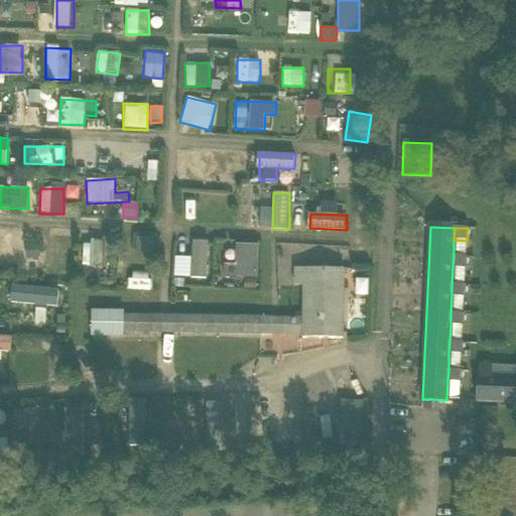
[(135,253),(153,253),(153,237),(135,237),(135,253)]
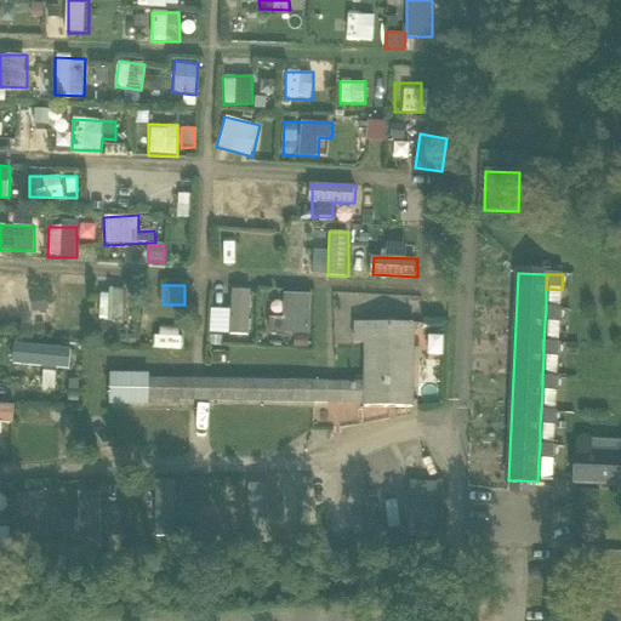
[(546,289),(546,309),(560,309),(562,290),(546,289)]
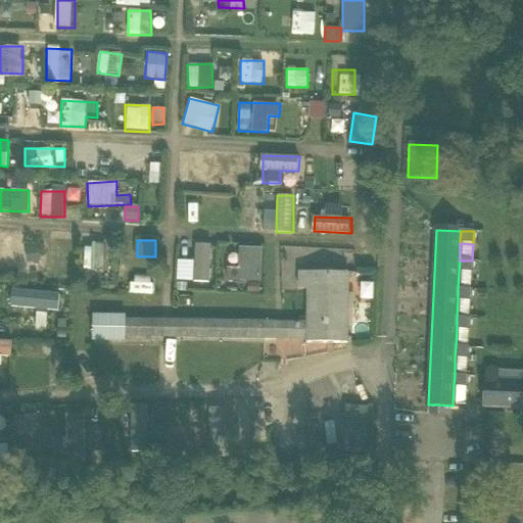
[(105,268),(104,244),(84,244),(85,269),(105,268)]
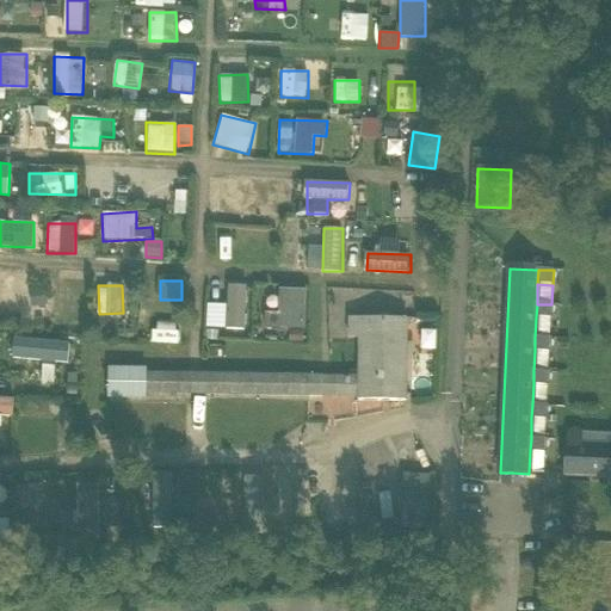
[(226,285),(226,304),(207,304),(207,328),(246,329),(247,287),(226,285)]
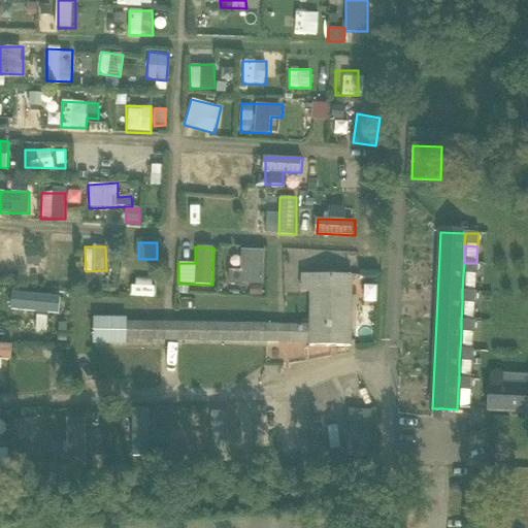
[(266,285),(266,250),(242,249),(242,270),(229,270),(228,284),(266,285)]
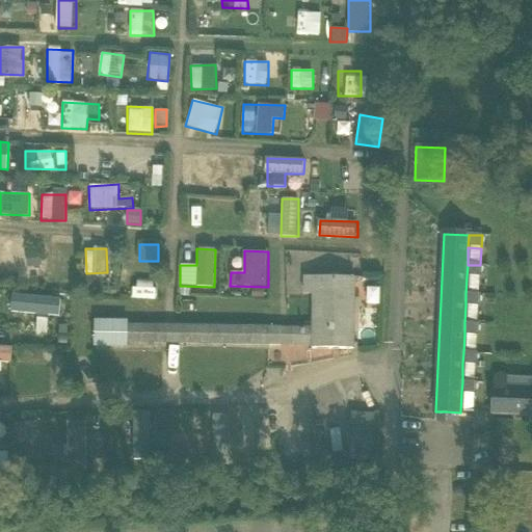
[(468,265),(467,276),(480,277),(480,265),(468,265)]
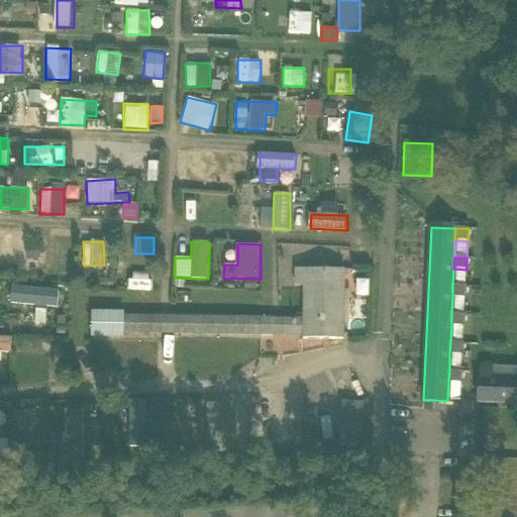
[(453,269),(452,286),(466,287),(467,270),(453,269)]
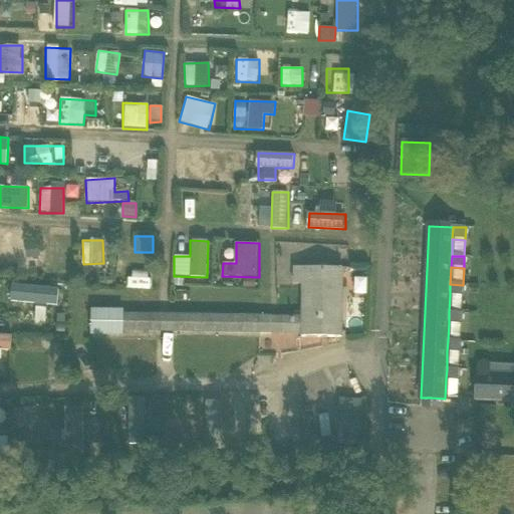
[(302,285),(301,319),(301,333),(301,337),(340,337),(341,269),(293,268),(293,285),(302,285)]
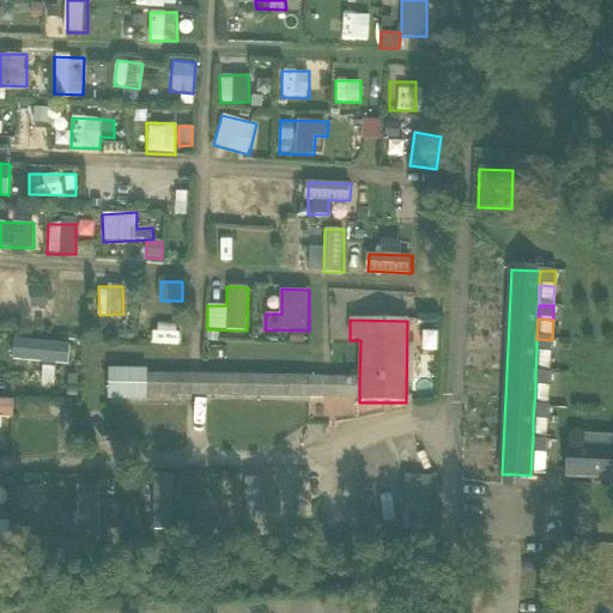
[(536,339),(536,352),(552,352),(552,340),(536,339)]
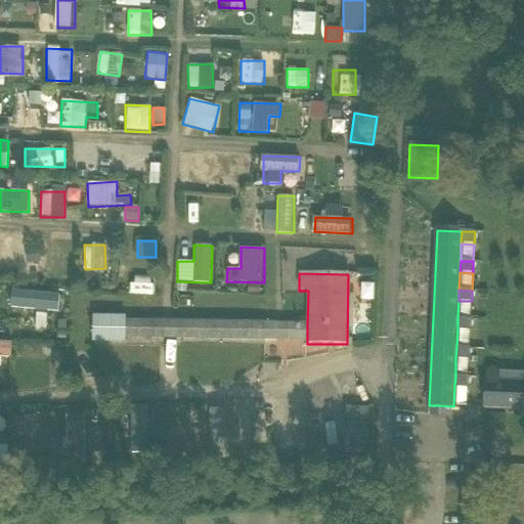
[(59,311),(60,292),(10,291),(10,309),(59,311)]
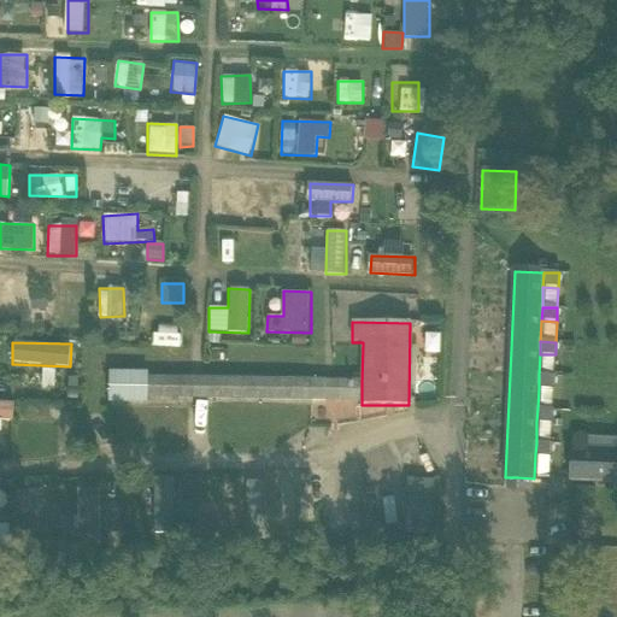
[(540,354),(539,375),(554,376),(556,354),(540,354)]
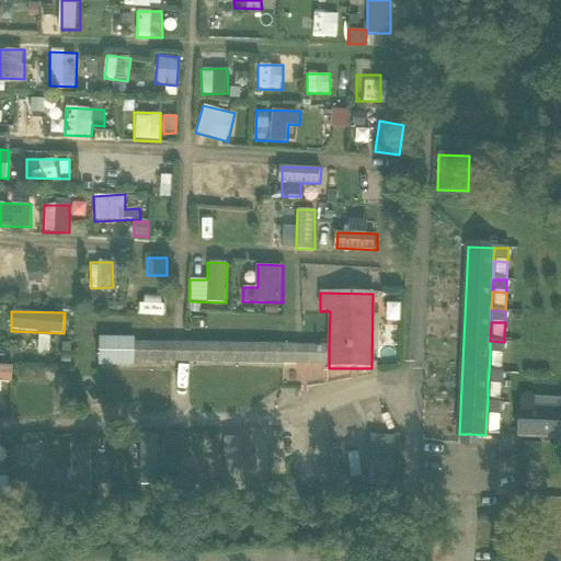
[(490,341),(490,353),(504,353),(504,342),(490,341)]
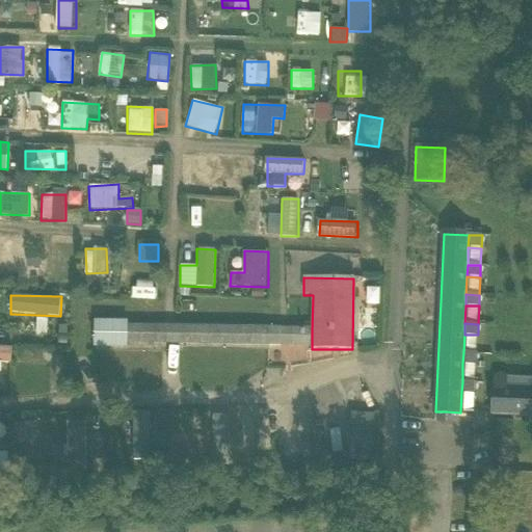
[(95,341),(157,342),(157,328),(95,327),(95,341)]
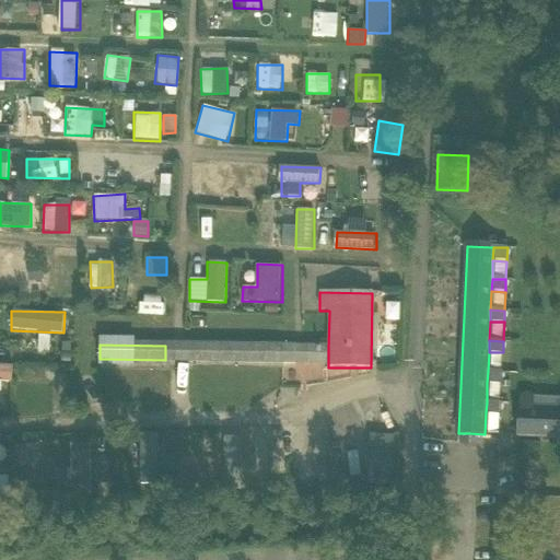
[(175,346),(165,346),(165,360),(174,361),(182,361),(191,361),(191,346),(183,346),(175,346)]
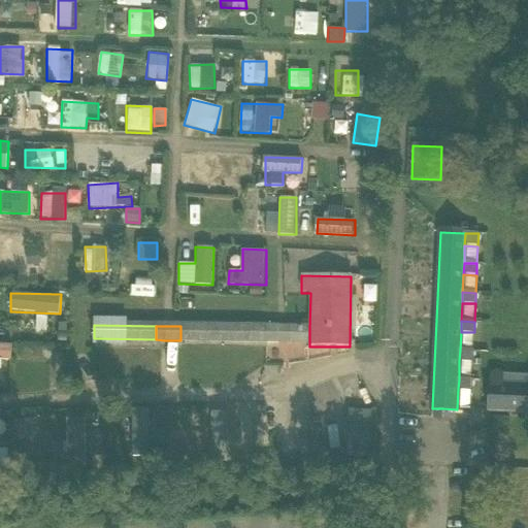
[(278,328),(180,326),(180,340),(278,341),(278,328)]
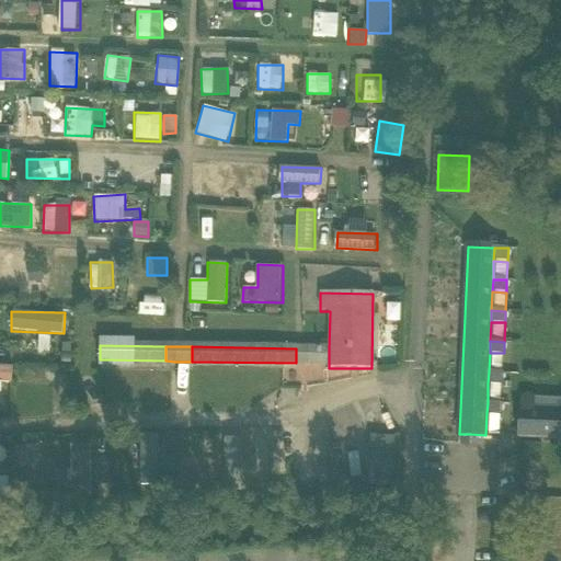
[(329,348),(302,348),(302,363),(329,364),(329,348)]
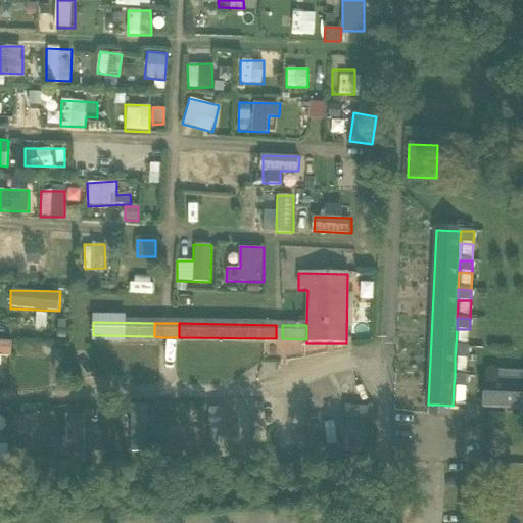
[(457,329),(456,346),(468,347),(470,329),(457,329)]
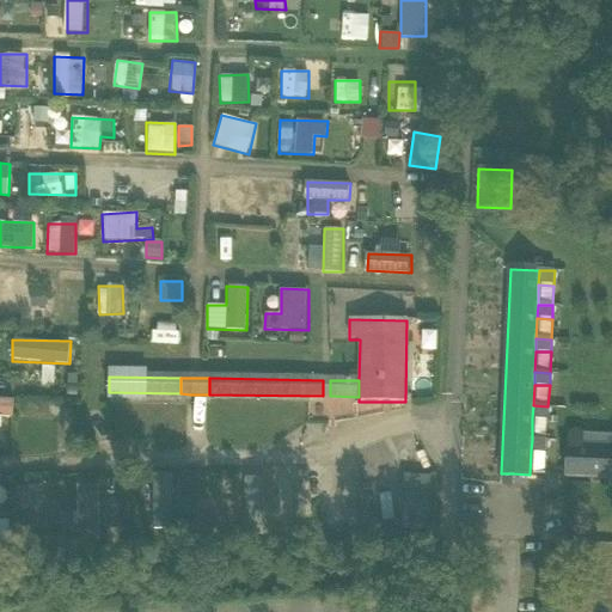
[(0,397),(0,427),(4,427),(4,417),(14,417),(14,398),(0,397)]
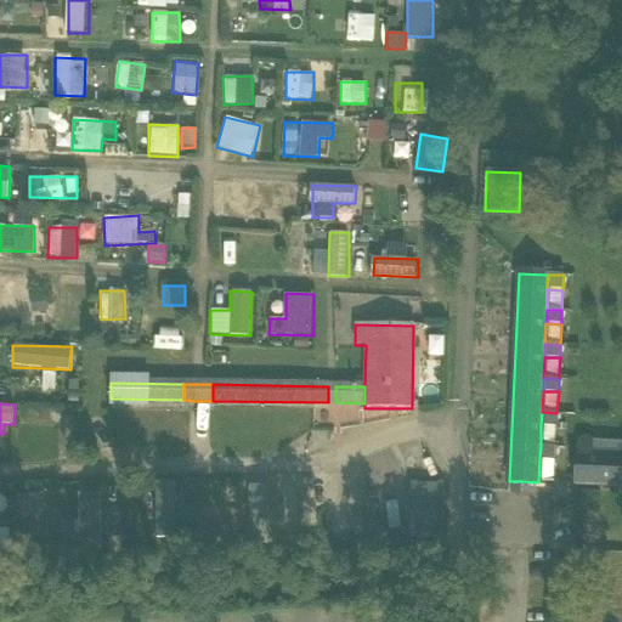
[(542,412),(541,425),(557,427),(557,413),(542,412)]
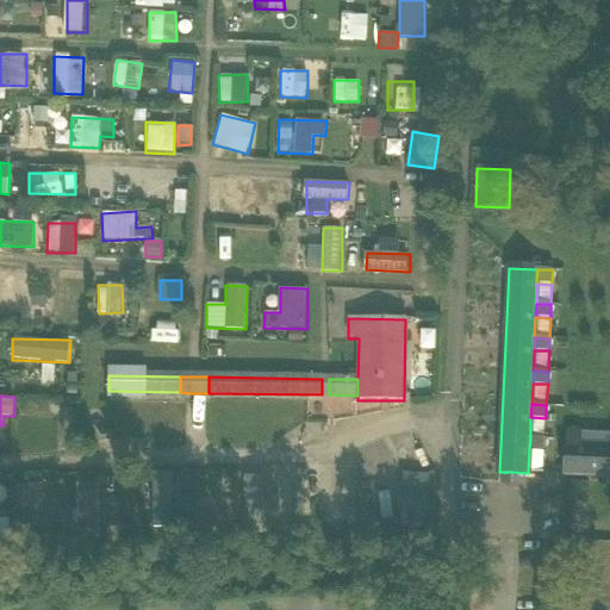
[(530,417),(530,439),(545,439),(546,418),(530,417)]
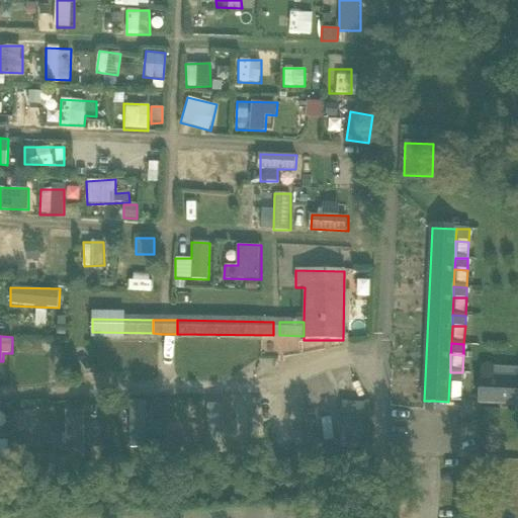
[(482,365),(481,378),(494,379),(494,366),(482,365)]
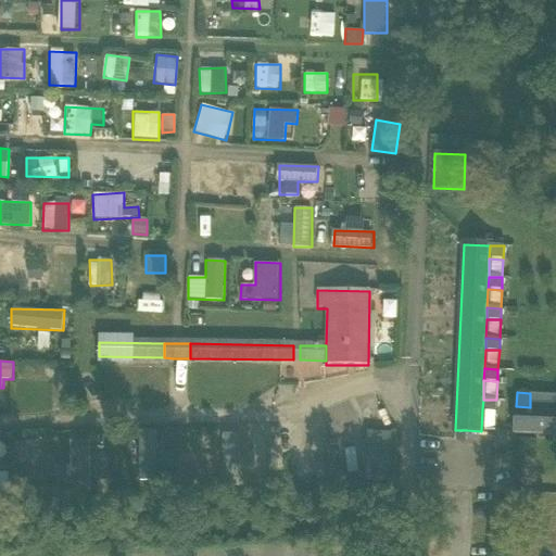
[(555,393),(530,393),(530,407),(555,408),(555,393)]
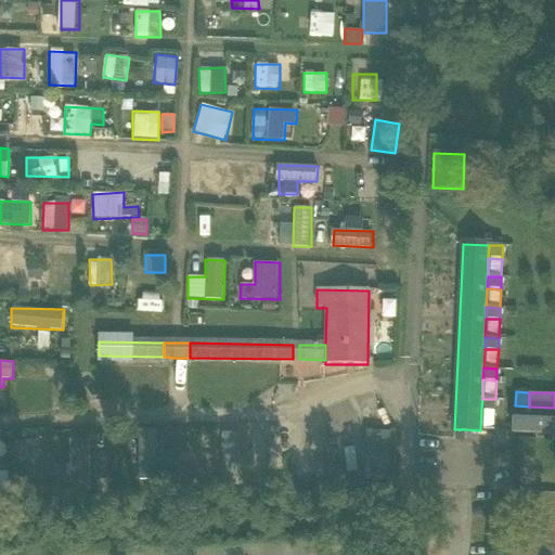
[(482,399),(481,409),(495,410),(495,399),(482,399)]
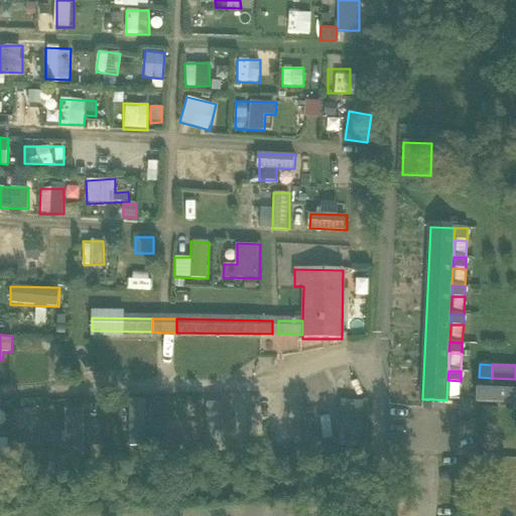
[(478,402),(515,403),(515,379),(492,378),(479,377),(478,402)]
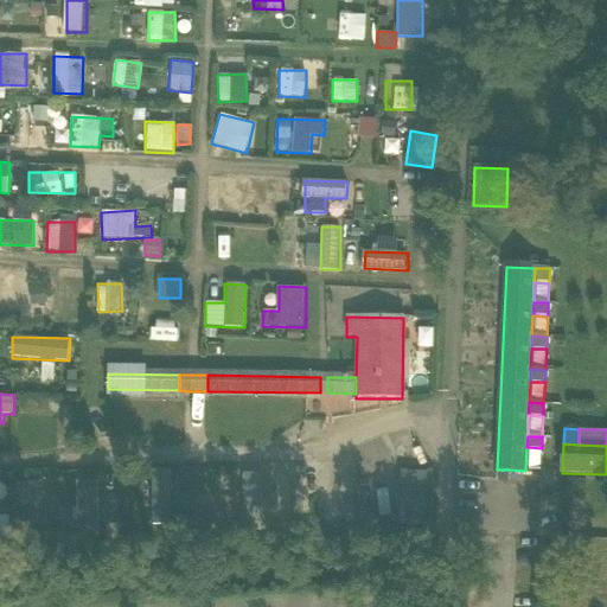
[(541,471),(542,448),(526,447),(525,471),(541,471)]
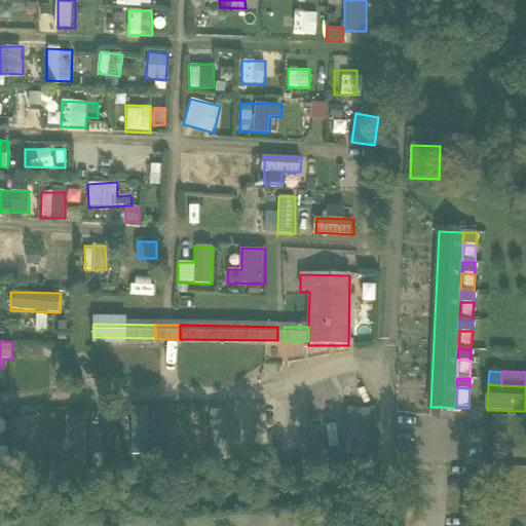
[(367,431),(371,410),(351,407),(348,429),(367,431)]
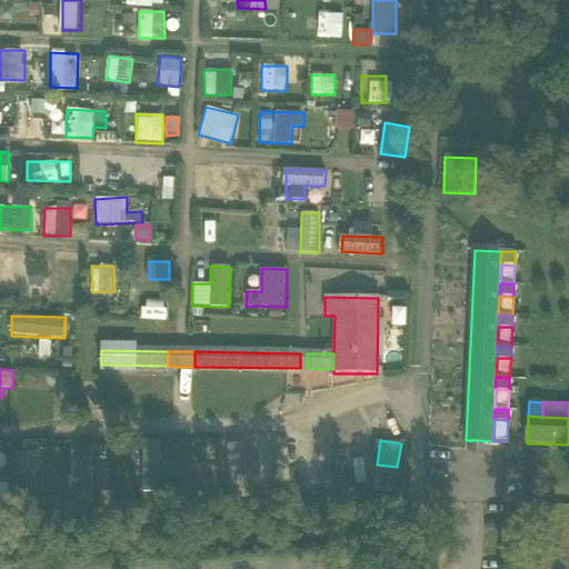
[(466,451),(477,451),(477,440),(466,440),(466,451)]
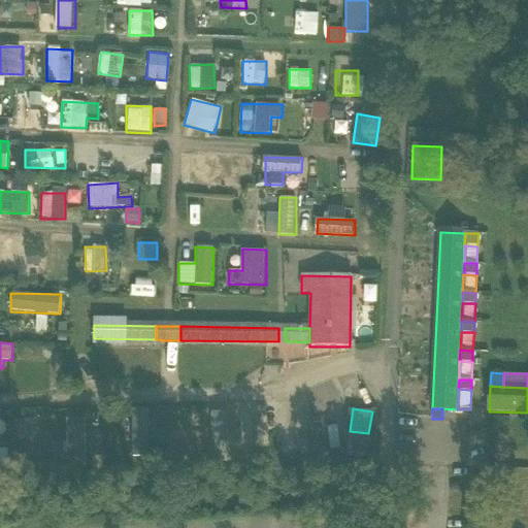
[(149,409),(132,410),(133,455),(150,454),(149,409)]
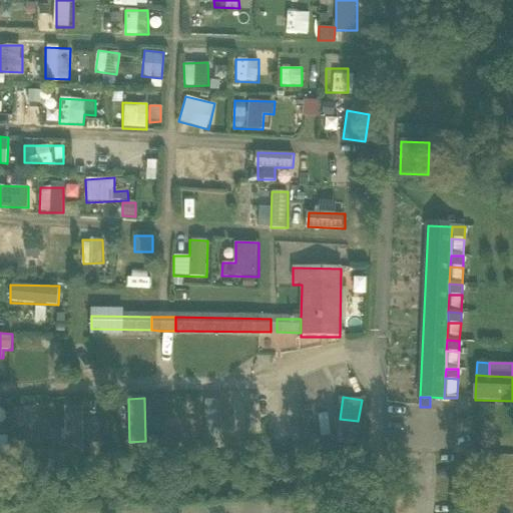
[(158,426),(177,428),(176,440),(213,442),(215,414),(178,412),(179,400),(160,398),(158,426)]
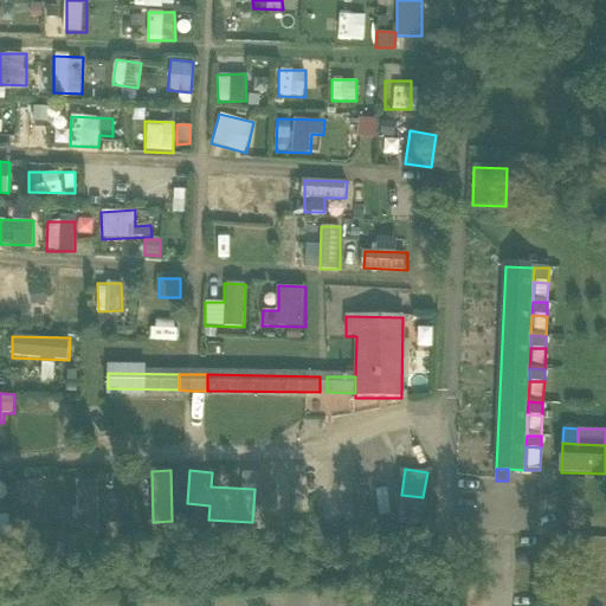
[(272,470),(269,511),(298,514),(301,472),(272,470)]
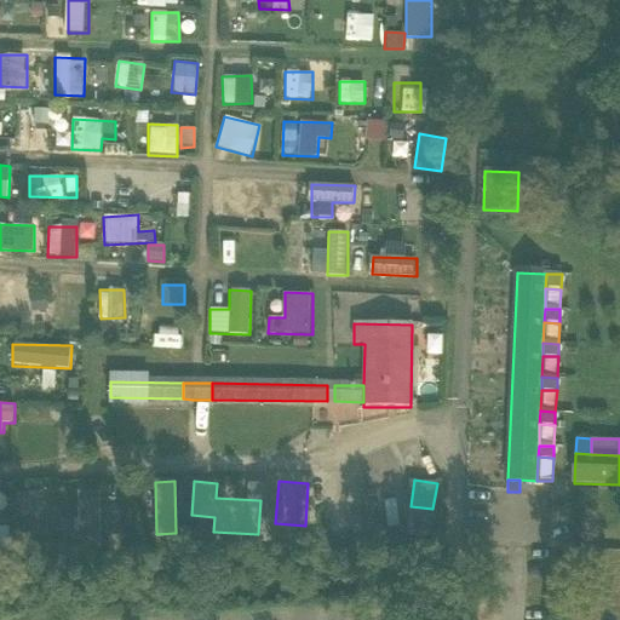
[(102,534),(99,484),(57,486),(58,494),(6,497),(7,524),(63,522),(64,537),(102,534)]
